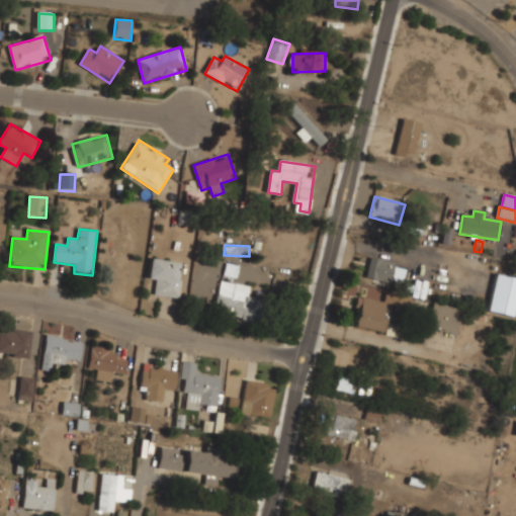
[(149,282),(158,283),(157,296),(181,298),(184,262),(151,259),(149,282)]
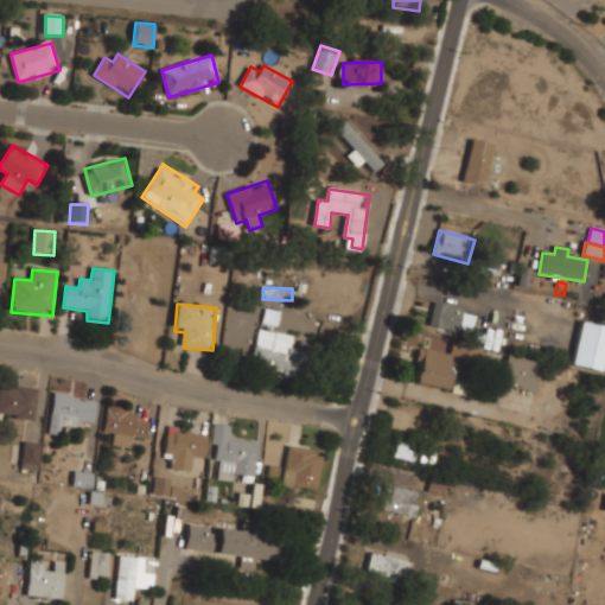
[(435,304),(430,326),(458,333),(464,310),(435,304)]
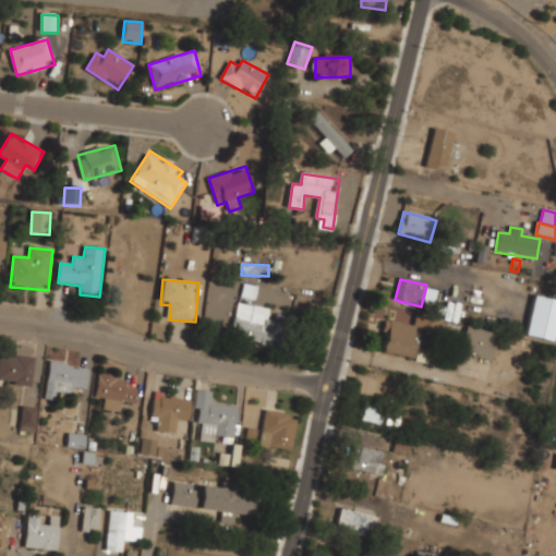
[(526,336),(553,342),(555,329),(555,302),(534,297),(526,336)]
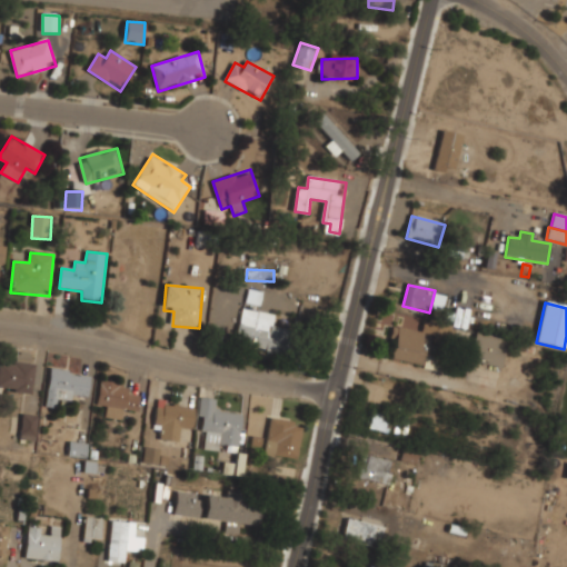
[(280,354),(286,329),(274,326),(277,315),(244,307),(236,344),(280,354)]
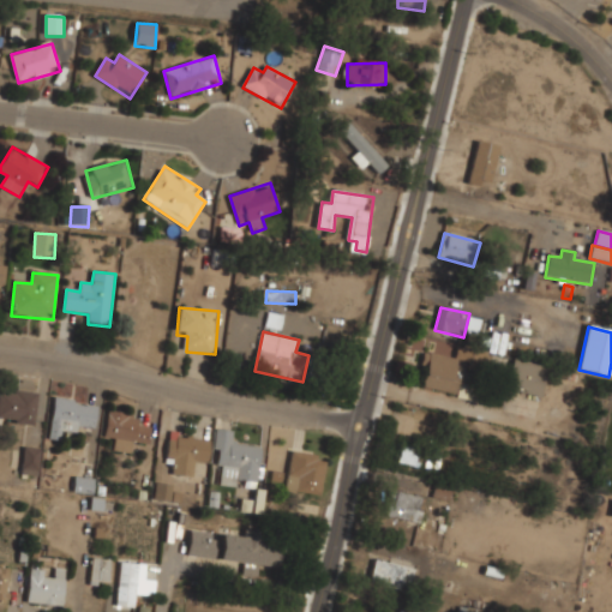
[(456,396),(465,364),(425,354),(421,366),(427,367),(423,388),(456,396)]
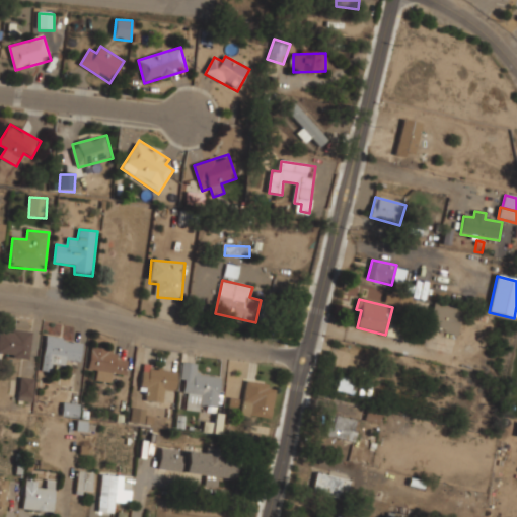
[(458,337),(464,311),(436,304),(430,330),(458,337)]
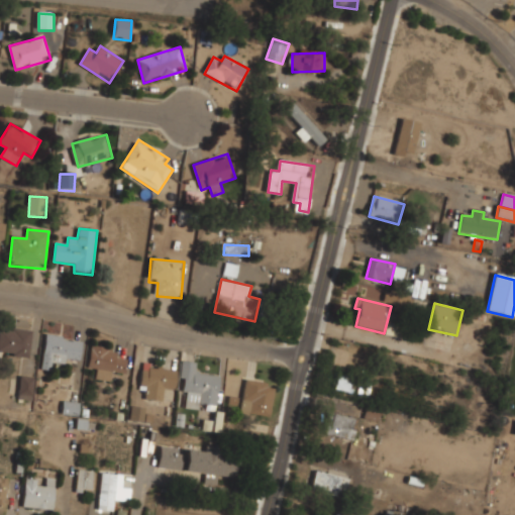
[(0,355),(30,357),(32,329),(0,328),(0,355)]
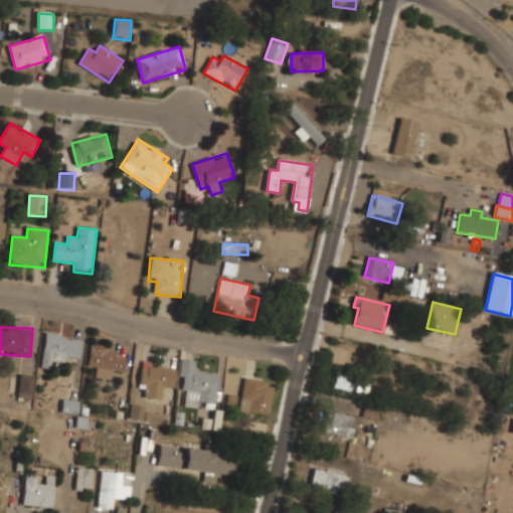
[(54,359),(79,363),(83,338),(46,331),(40,366),(52,368),(54,359)]
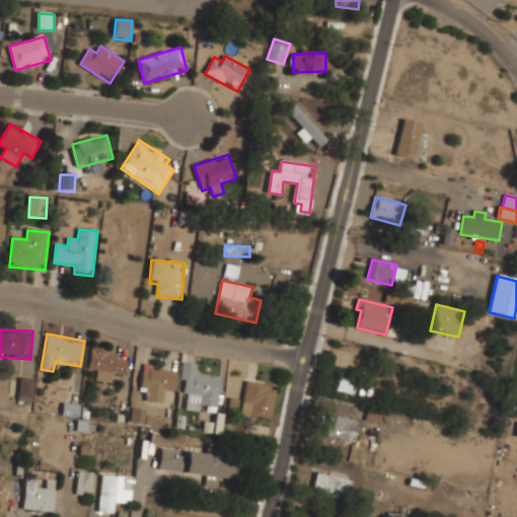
[(88,369),(98,370),(96,380),(112,383),(114,373),(126,375),(129,361),(120,359),(122,352),(92,347),(88,369)]
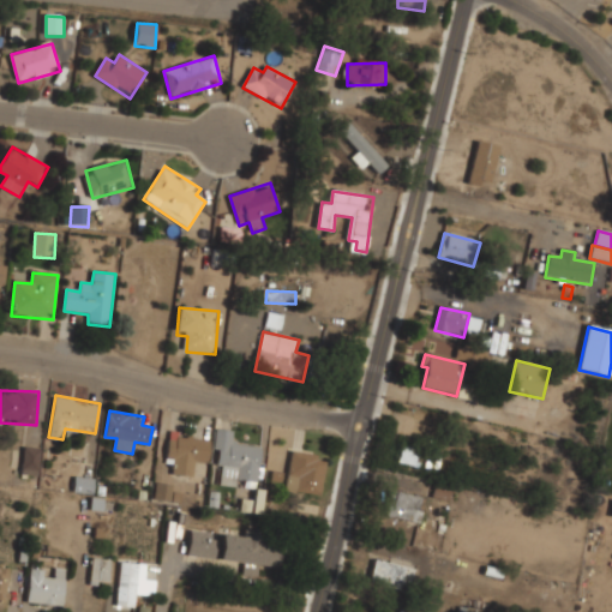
[(259,487),(262,445),(239,444),(240,430),(216,429),(215,463),(225,465),(223,486),(259,487)]
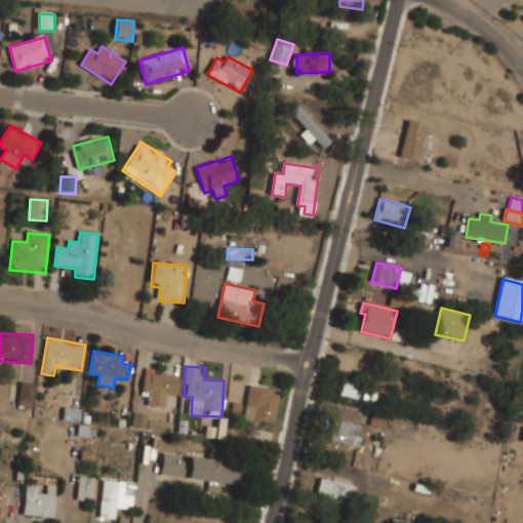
[(142,405),(165,408),(166,396),(177,398),(180,374),(147,369),(142,405)]
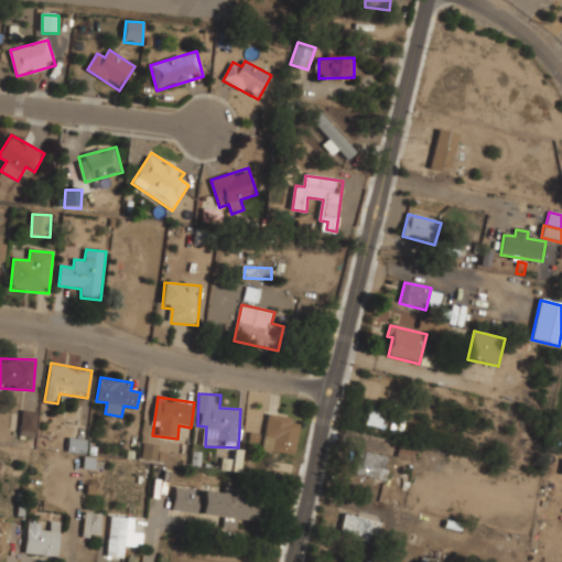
[(36,412),(22,411),(22,433),(36,433),(36,412)]
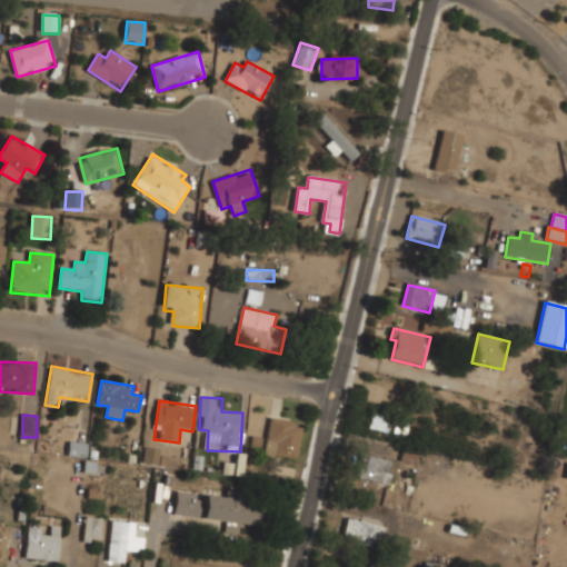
[(387,419),(374,415),(369,429),(384,434),(387,419)]
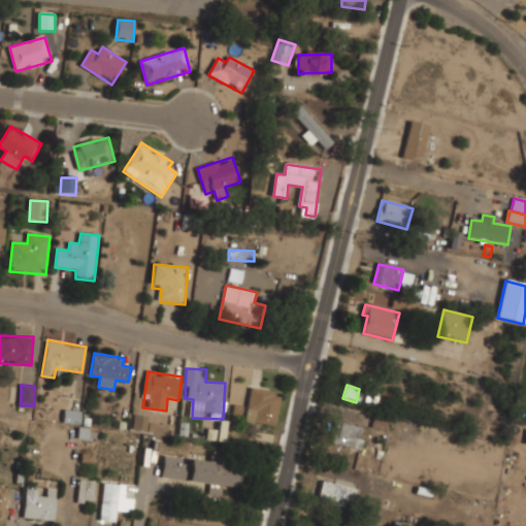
[(247,421),(278,425),(283,392),(251,388),(247,421)]
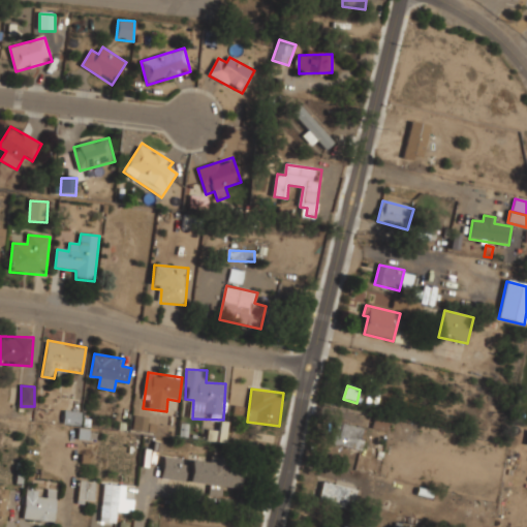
[(82,426),(83,411),(64,410),(63,425),(82,426)]
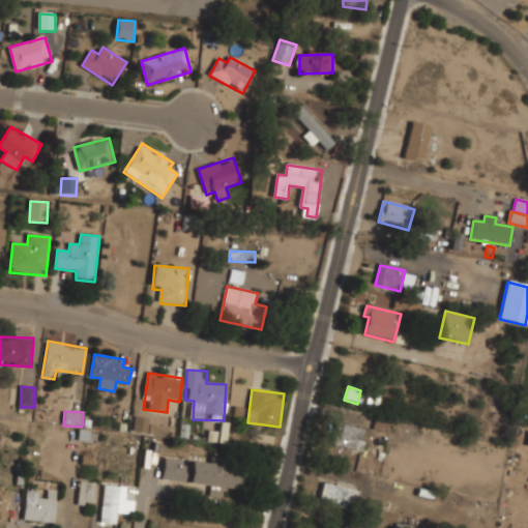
[(149,415),(136,414),(135,431),(147,432),(149,415)]
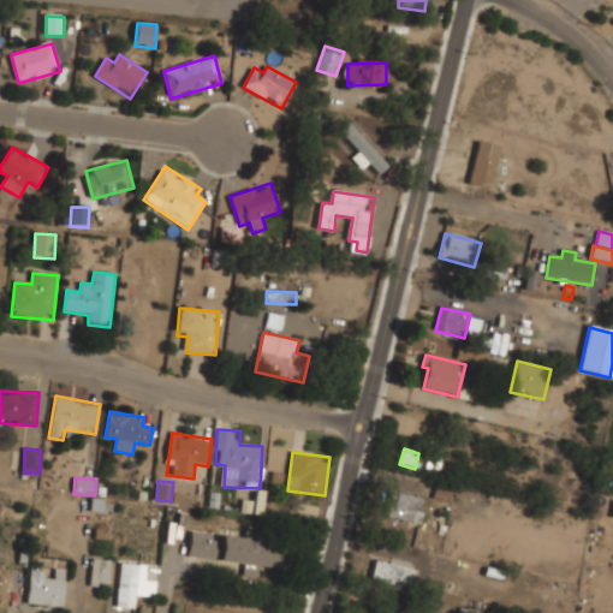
[(422,524),(426,499),(391,495),(388,521),(422,524)]
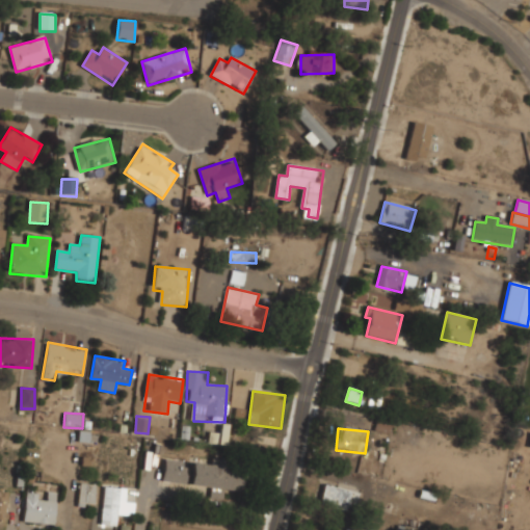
[(163,481),(186,484),(189,461),(166,459),(163,481)]
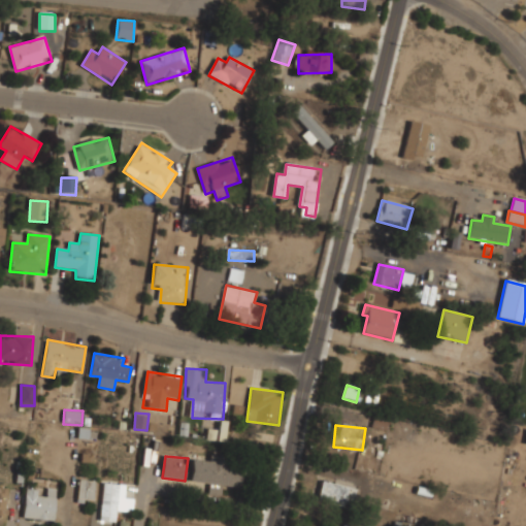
[(190,459),(189,483),(210,484),(209,494),(222,495),(223,486),(240,487),(242,462),(211,459),(211,461),(190,459)]
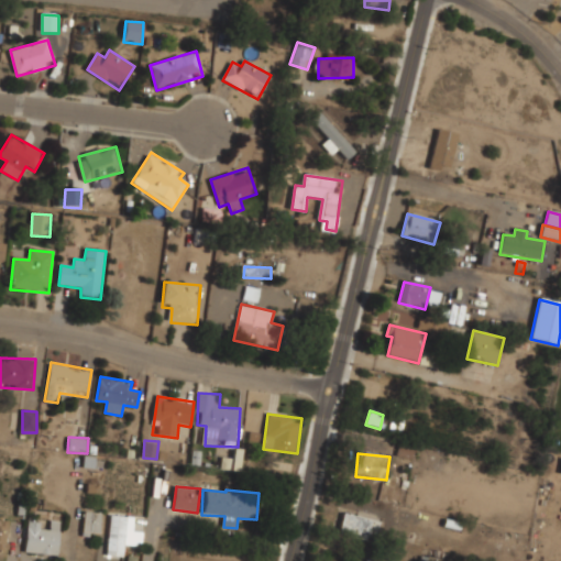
[(101,537),(101,512),(85,512),(84,537),(101,537)]
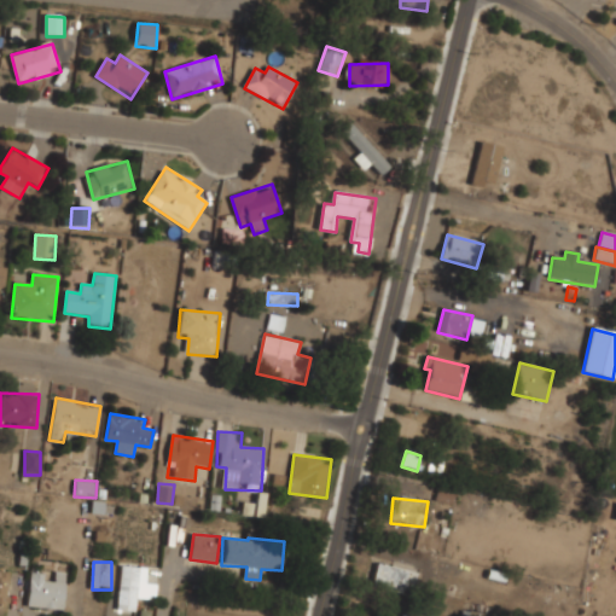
[(419,575),(378,564),(372,587),(413,597),(419,575)]
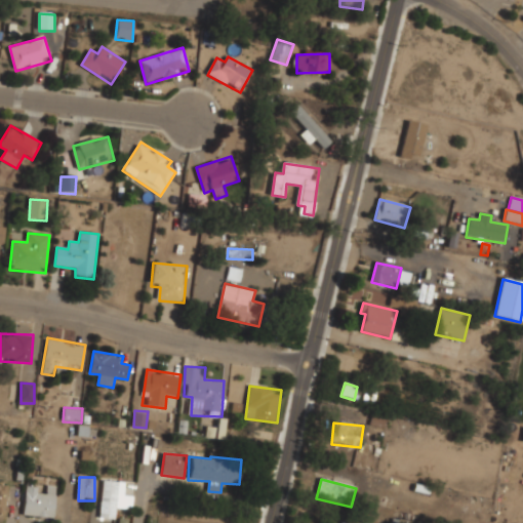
[(125,482),(104,480),(99,518),(119,520),(120,510),(132,511),(134,495),(124,494),(125,482)]
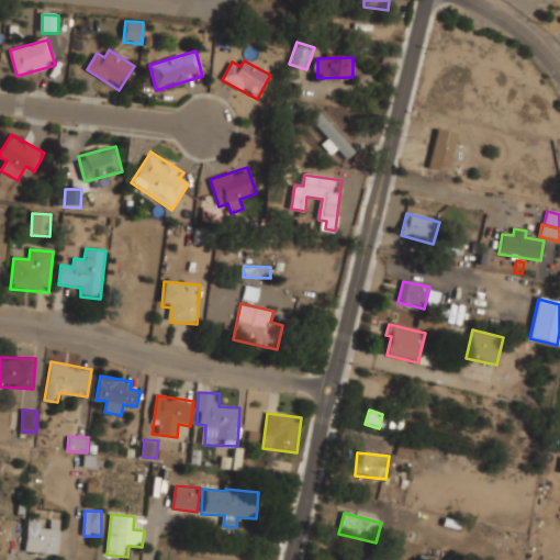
[(25,551),(57,556),(62,522),(49,519),(48,528),(40,527),(41,519),(30,517),(25,551)]
